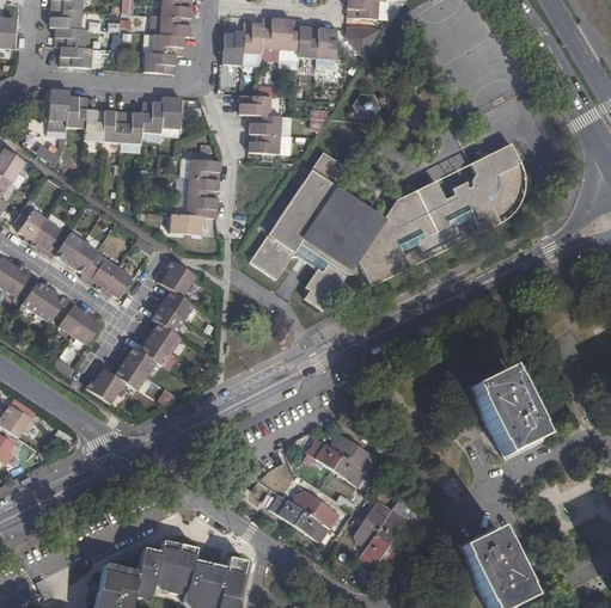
[(83,10),(83,0),(53,0),(53,7),(83,10)]
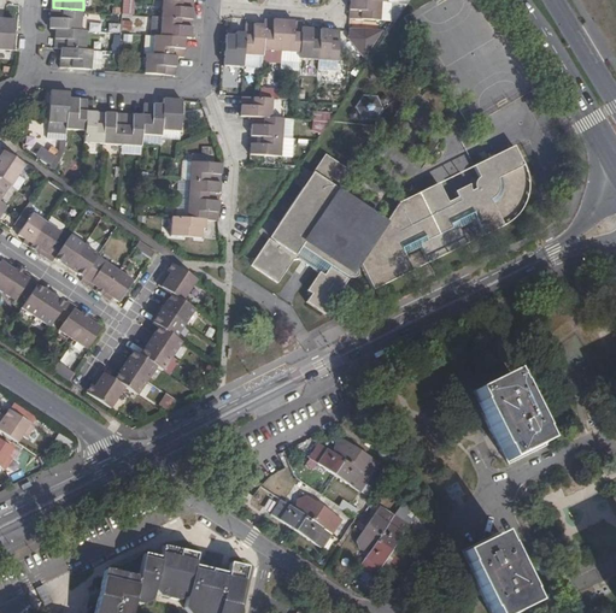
[(165,0),(164,16),(194,18),(195,0),(165,0)]
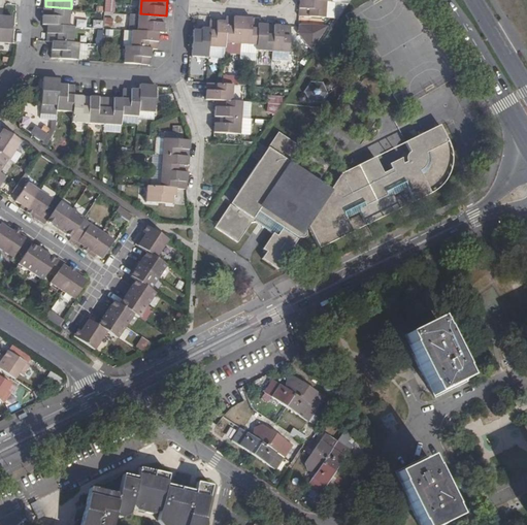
[(326,0),(300,0),(299,15),(325,18),(326,0)]
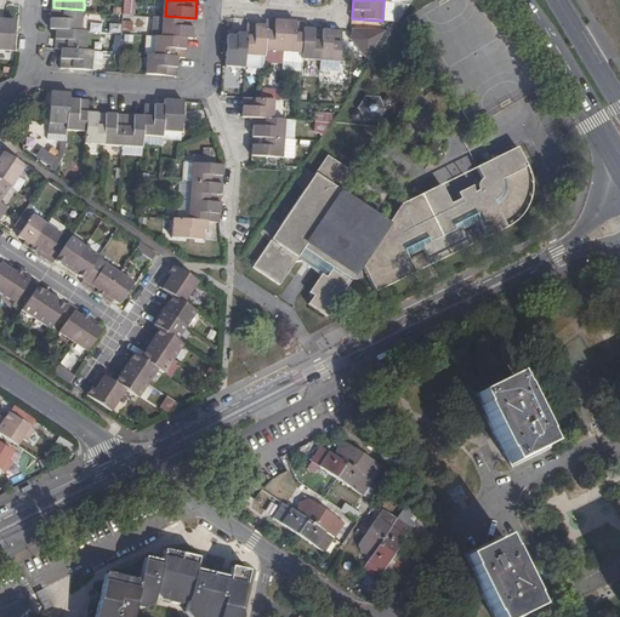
[(396,21),(397,1),(390,1),(384,0),(382,21),(396,21)]
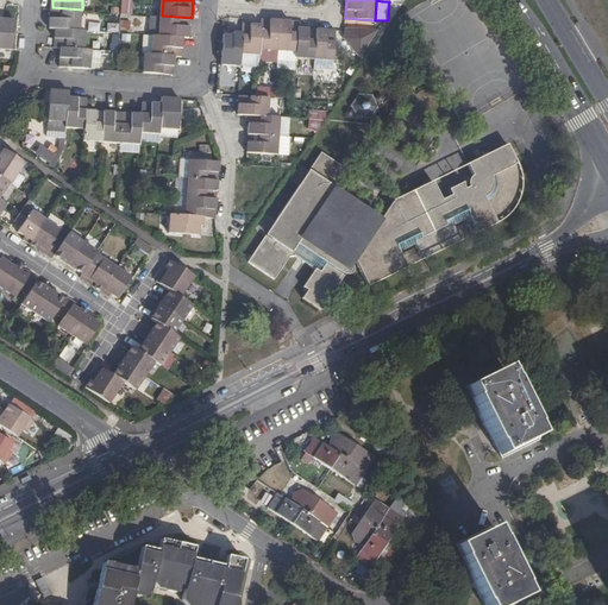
[(81,29),(82,10),(52,7),(51,26),(56,26),(81,29)]
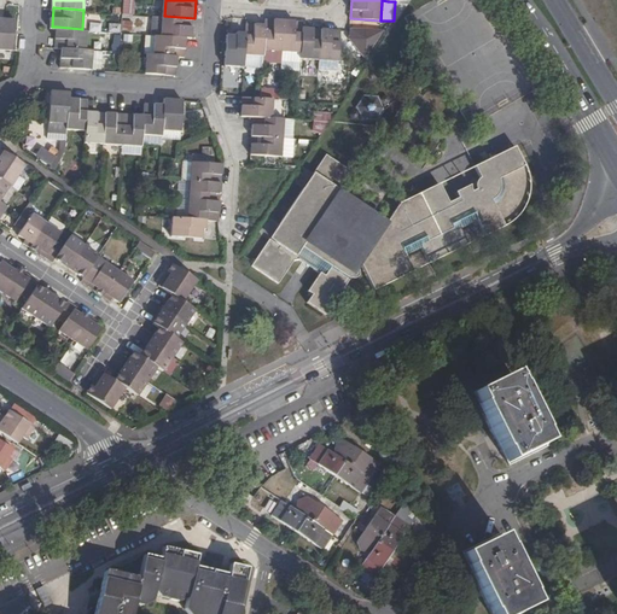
[(0,46),(15,48),(16,17),(0,15),(0,46)]
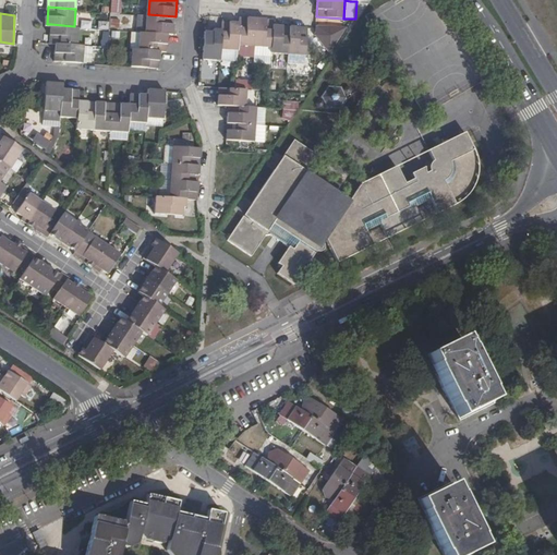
[(148,14),(147,32),(169,33),(174,34),(176,16),(148,14)]
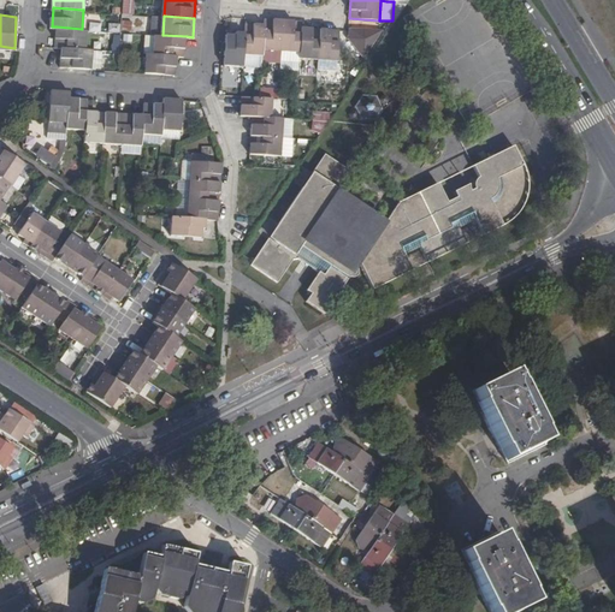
[(264,48),(282,51),(284,19),(266,18),(266,24),(264,48)]
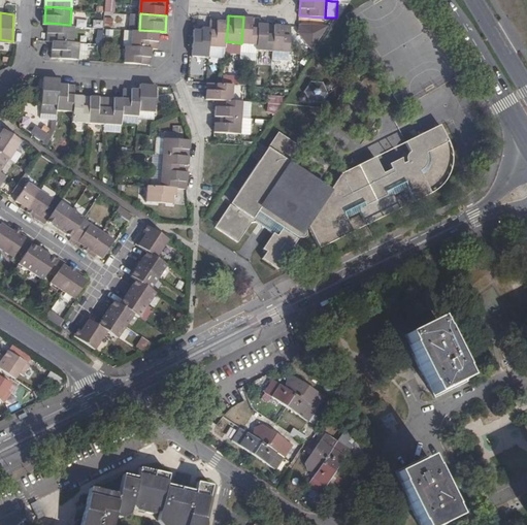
[(260,23),(260,18),(243,17),(241,43),(241,52),(258,53),(258,48),(258,44),(260,23)]
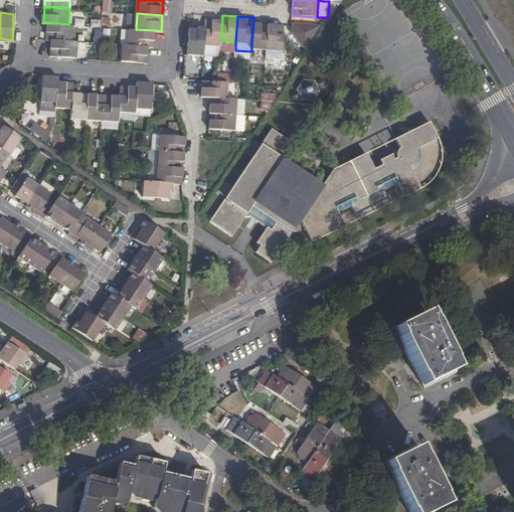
[(204,44),(220,45),(220,40),(222,20),(206,19),(205,26),(204,44)]
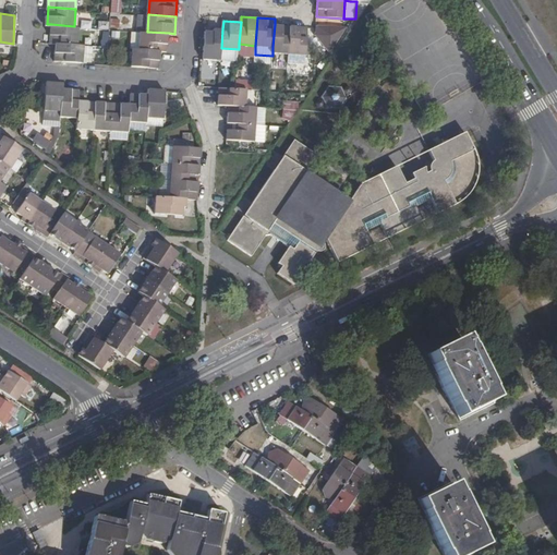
[(77,44),(79,26),(74,26),(51,24),(50,43),(57,43),(77,44)]
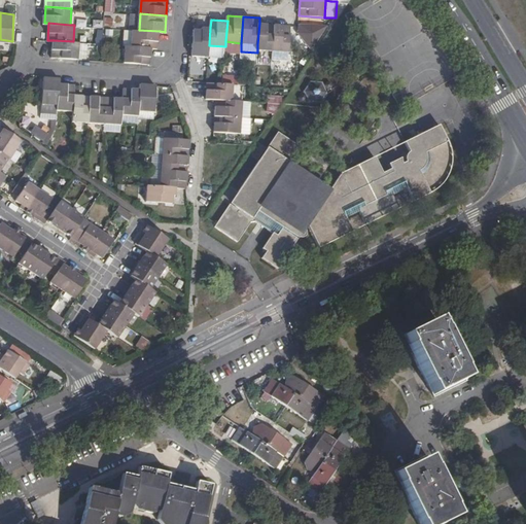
[(257,48),(273,50),(275,24),(259,23),(257,44),(257,48)]
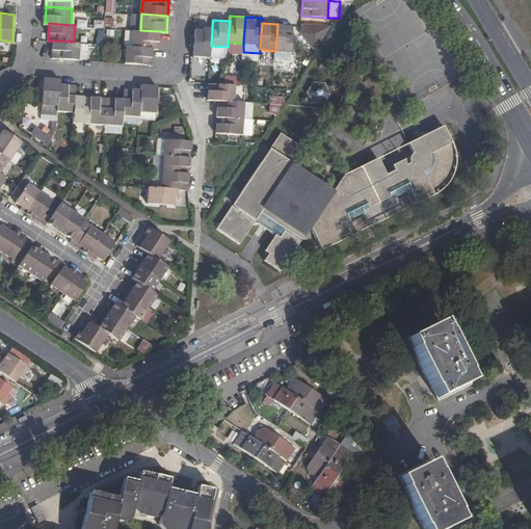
[(293,52),(295,25),(277,24),(275,51),(293,52)]
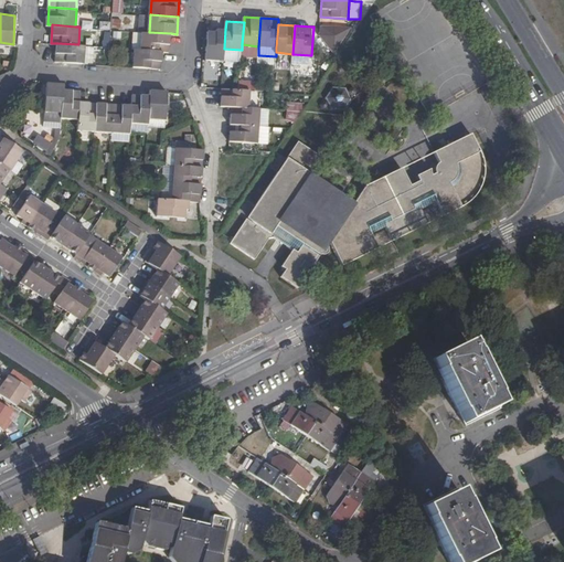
[(325,41),(329,42),(334,48),(339,44),(334,39),(334,33),(331,33),(327,27),(321,31),(325,35),(325,41)]
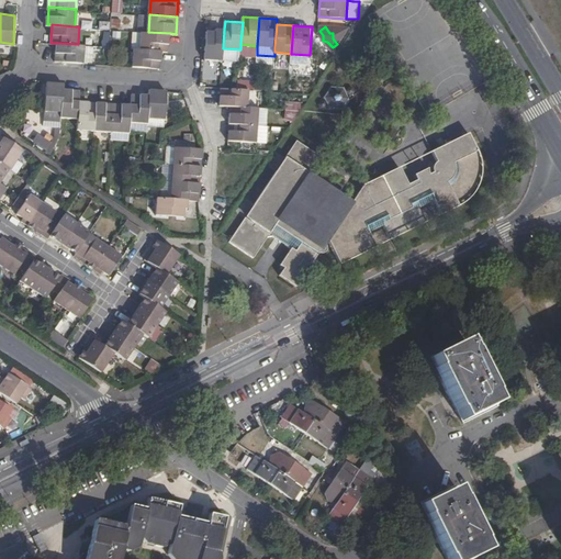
[(205,58),(222,59),(223,48),(224,29),(216,29),(215,31),(208,30),(205,58)]
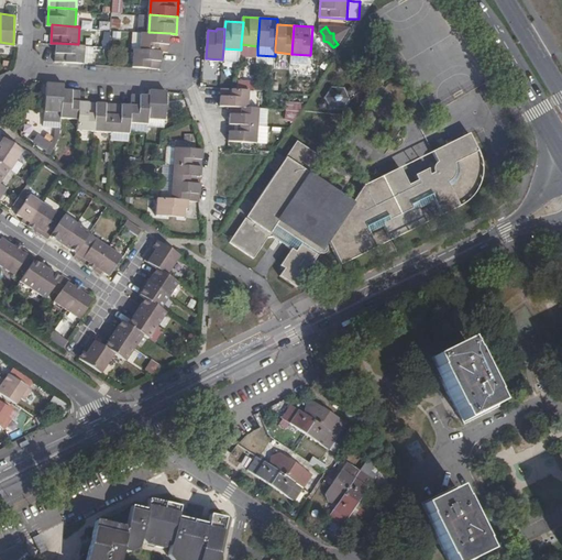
[(133,31),(132,48),(134,48),(141,50),(142,31),(133,31)]
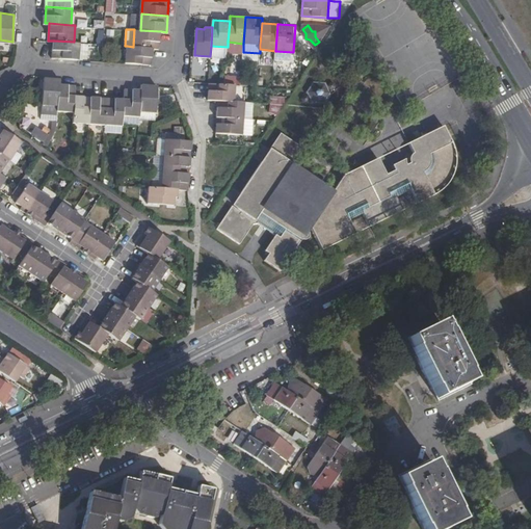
[(134,29),(133,47),(154,48),(159,49),(161,31),(140,30),(134,29)]
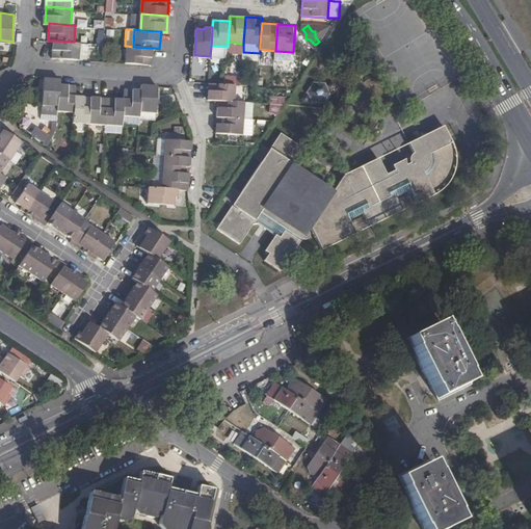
[(79,58),(80,43),(74,42),(54,41),(53,56),(79,58)]
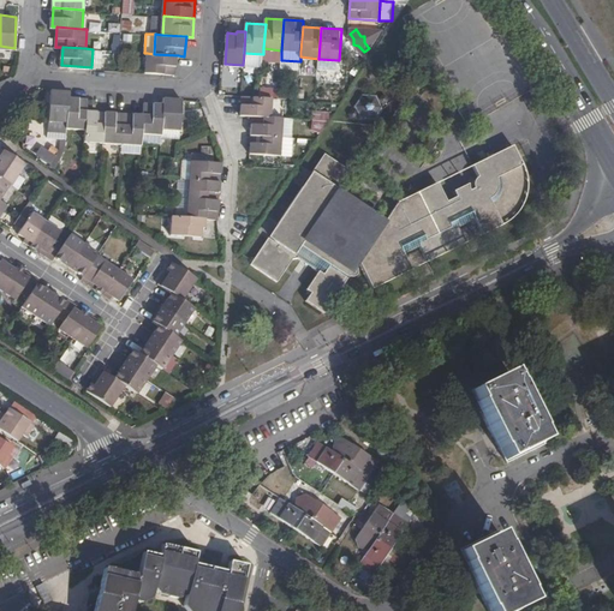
[(91,67),(102,69),(103,51),(93,49),(91,67)]
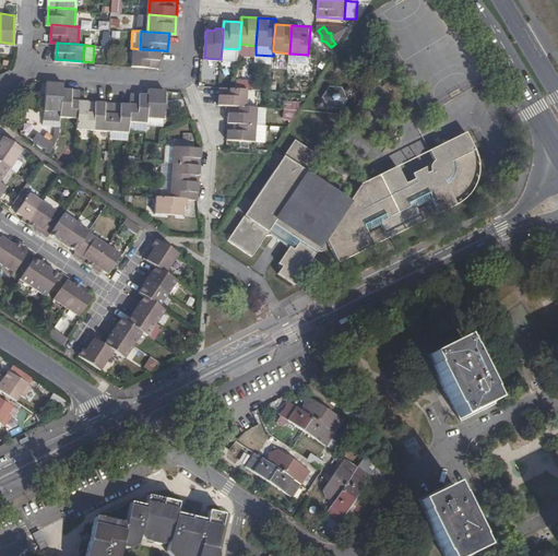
[(133,48),(132,66),(159,68),(162,50),(140,49),(133,48)]
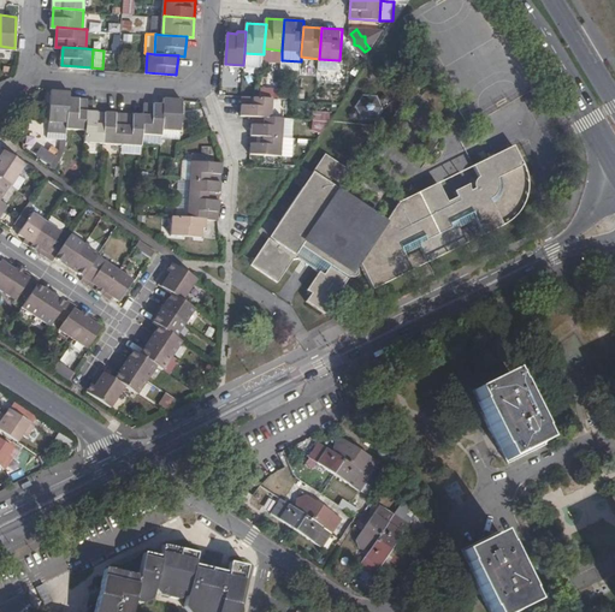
[(48,120),(67,122),(69,96),(69,90),(51,89),(48,120)]
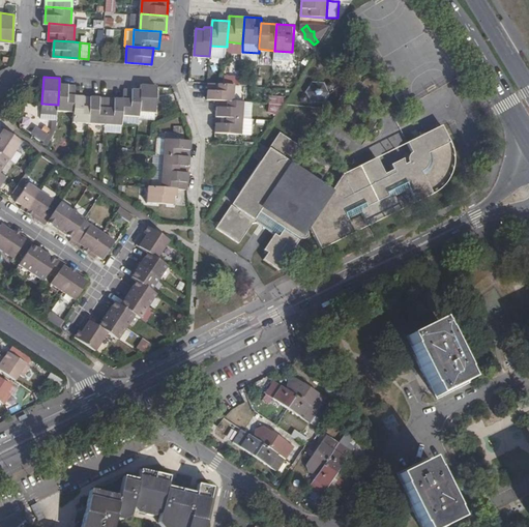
[(314,80),(306,90),(312,101),(324,103),(331,92),(329,89),(333,89),(335,85),(333,82),(330,81),(327,85),(326,81),(314,80)]
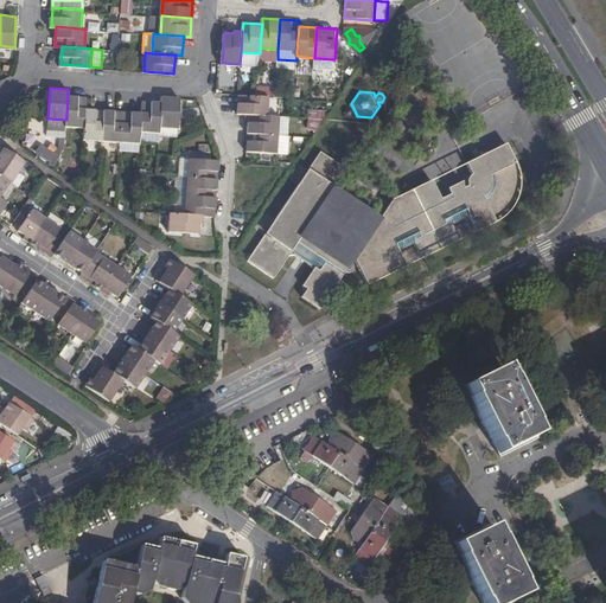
[(67,126),(84,127),(85,108),(85,96),(68,95),(67,120),(67,126)]
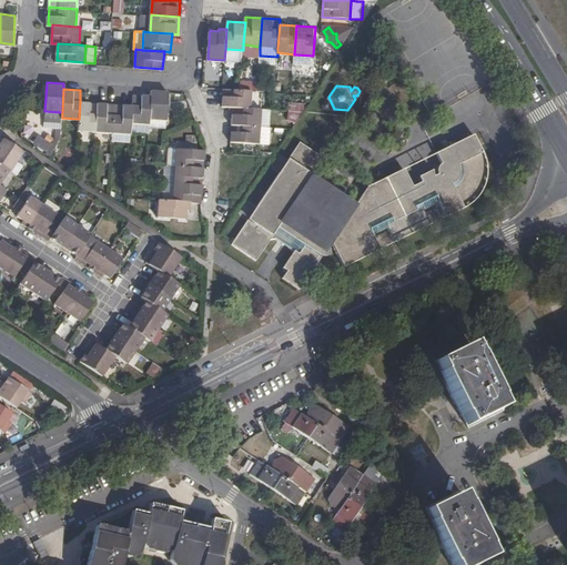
[(251,107),(252,91),(240,90),(224,89),(222,104),(234,106),(251,107)]
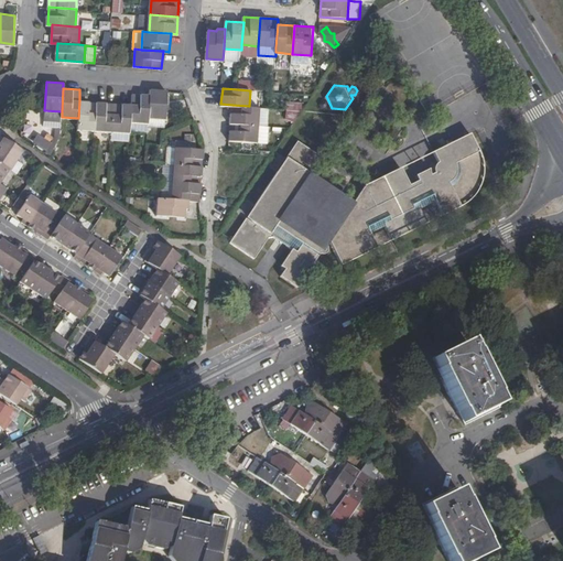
[(165,119),(166,90),(150,89),(150,95),(148,118),(165,119)]
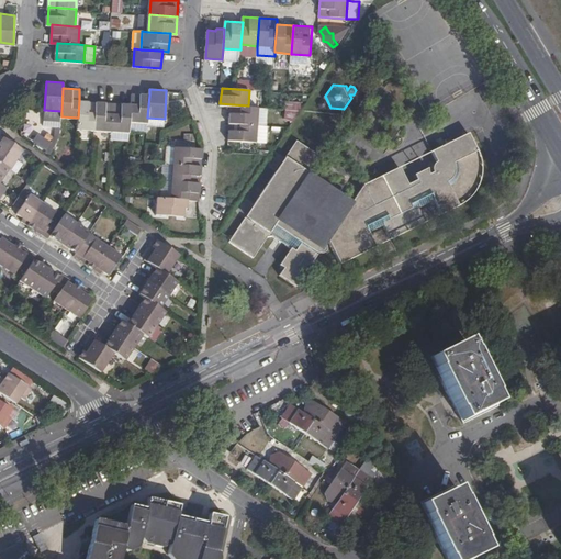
[(130,122),(147,123),(147,118),(149,94),(132,93),(131,104),(130,122)]
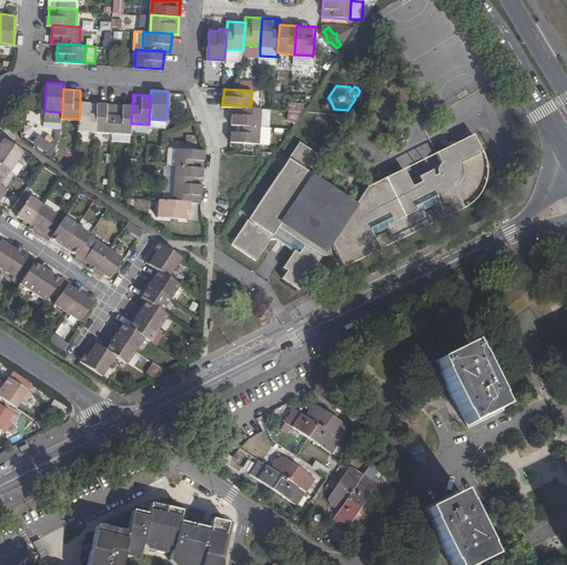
[(78,130),(95,131),(98,102),(80,101),(79,119),(78,130)]
